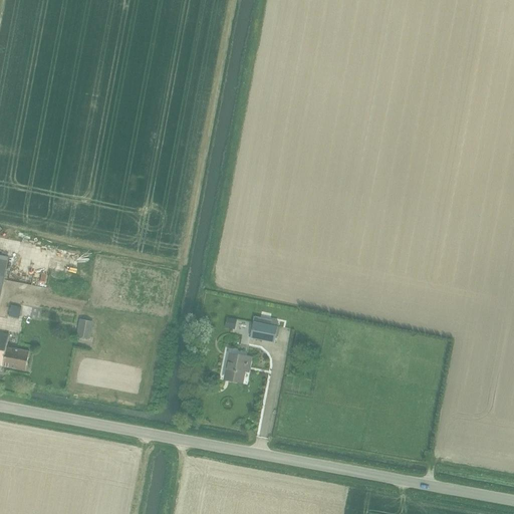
[(0,254),(0,307),(9,256),(0,254)]
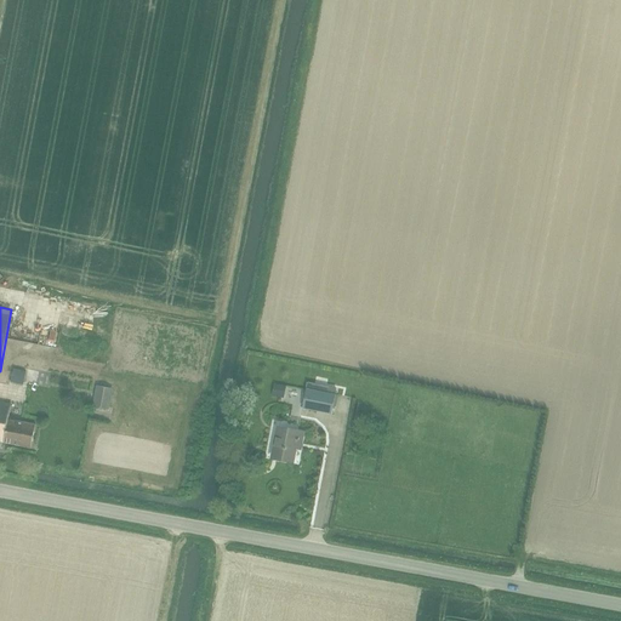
[(332,415),(336,394),(337,388),(308,382),(302,408),(332,415)]
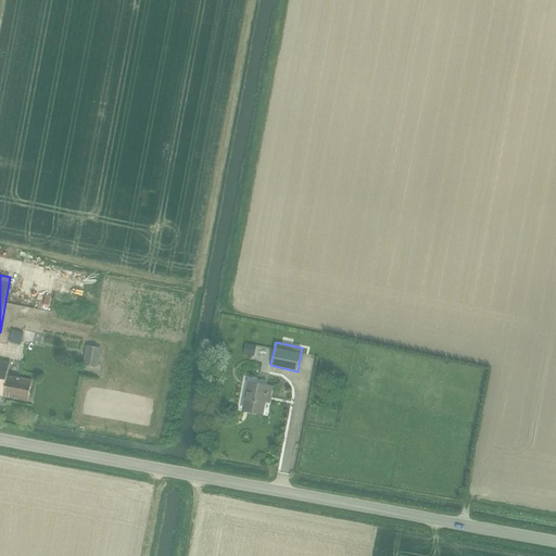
[(243,355),(254,356),(256,345),(245,344),(243,355)]
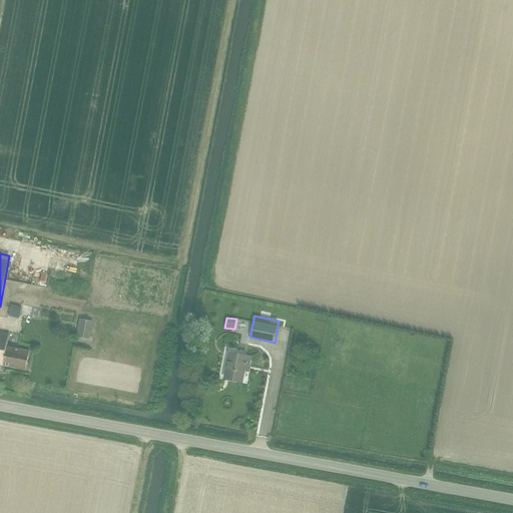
[(80,319),(76,336),(90,339),(93,322),(80,319)]
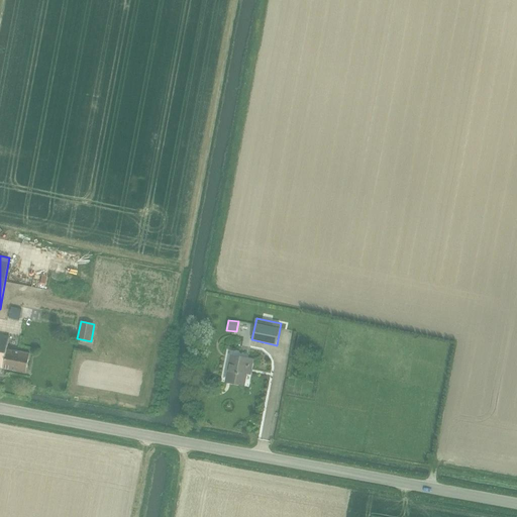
[(0,368),(26,373),(30,353),(7,349),(9,337),(0,335),(0,368)]
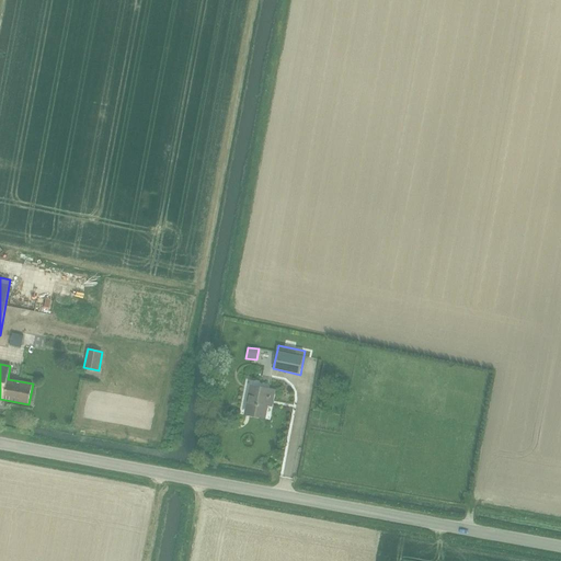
[(271,400),(272,393),(262,391),(262,390),(252,388),(247,413),(263,418),(267,400),(271,400)]
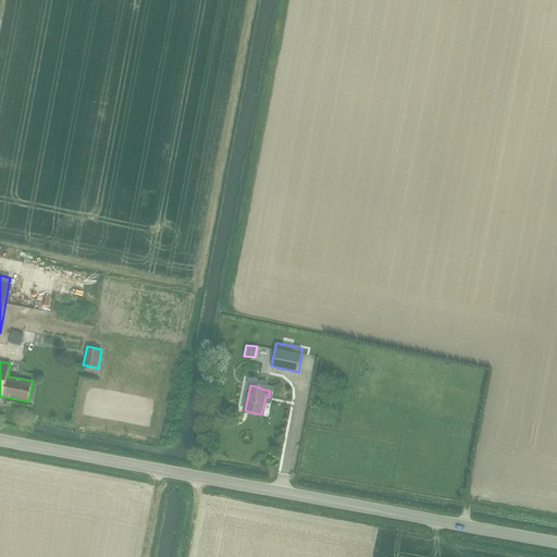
All buildings are outlined.
